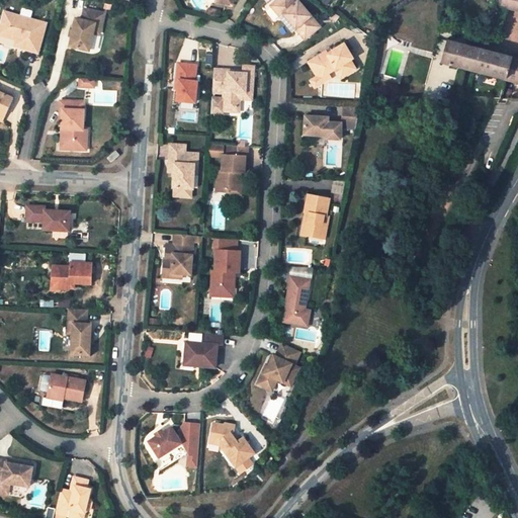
[(319,27),(297,2),(295,4),(291,0),(277,0),(270,6),(280,17),(283,14),(295,29),(305,39),(319,27)]
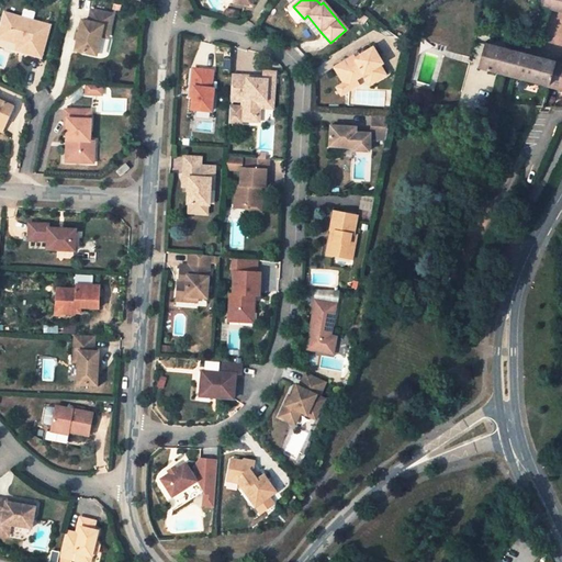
[(561,0),(544,0),(543,8),(561,11),(561,65),(486,44),(482,60),(480,68),(561,90),(561,0)]
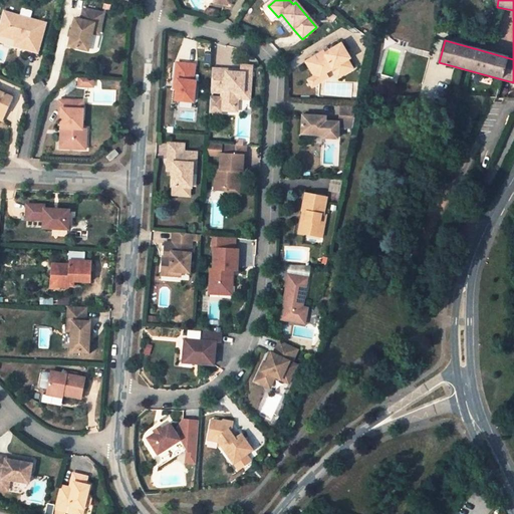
[(268,7),(264,10),(272,20),(276,17),(268,7)]
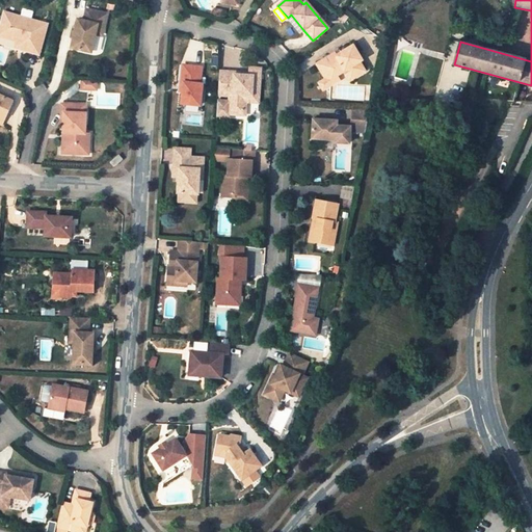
[(23,9),(21,17),(31,20),(33,11),(23,9)]
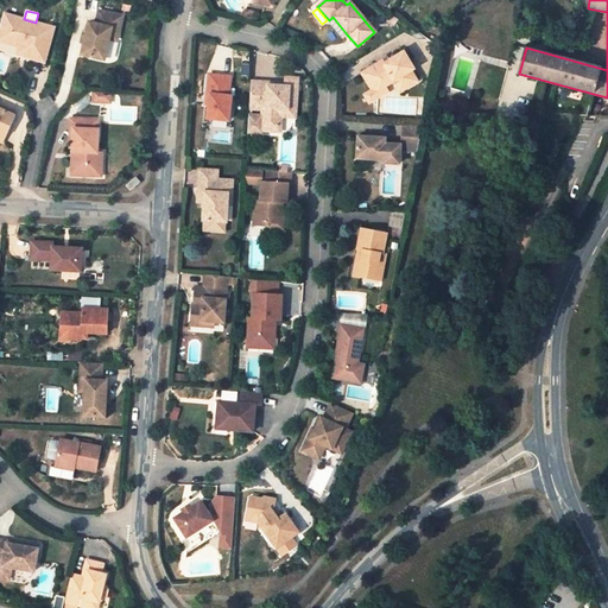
[(121,16),(99,11),(96,24),(89,23),(86,35),(84,42),(82,55),(105,59),(109,38),(112,29),(119,30),(121,16)]
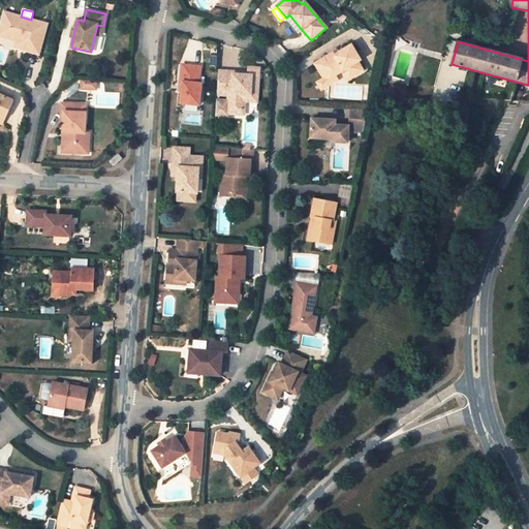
[(37,54),(47,24),(31,20),(21,17),(4,12),(0,27),(0,36),(17,40),(23,42),(22,47),(30,49),(29,51),(37,54)]
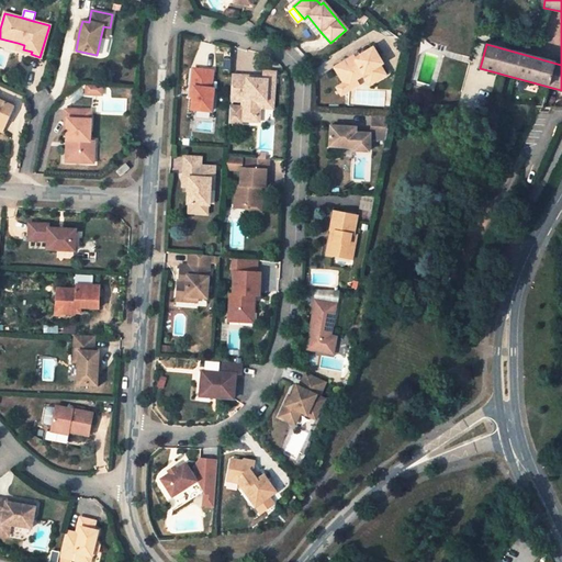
[(368,18),(361,13),(358,19),(363,23),(368,18)]
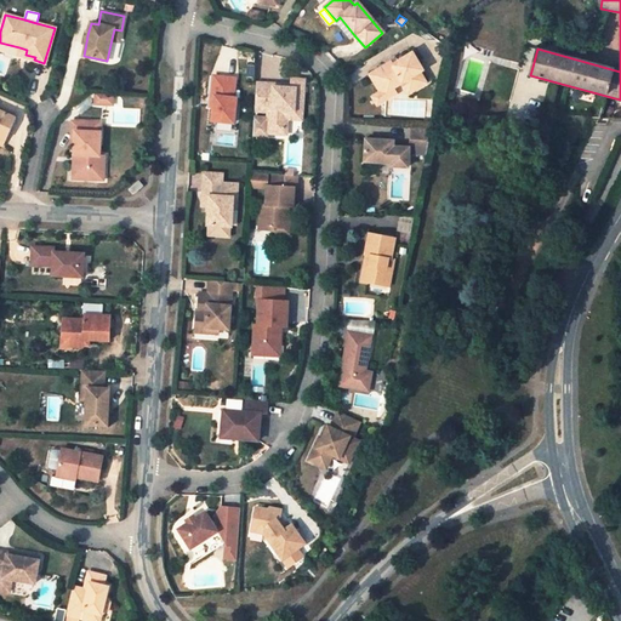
[(354,35),(340,17),(336,21),(351,39),(354,35)]
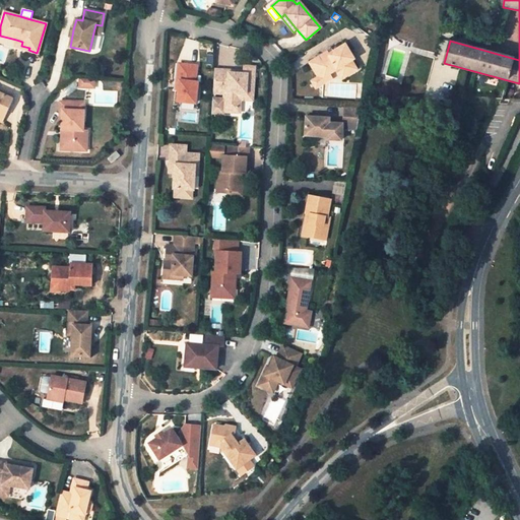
[(102,25),(95,24),(93,33),(100,34),(102,25)]
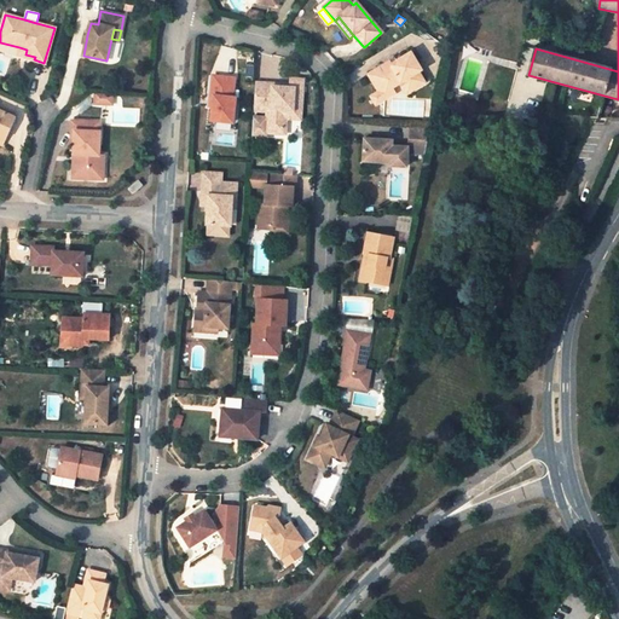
[(536,48),(524,46),(519,63),(531,67),(536,48)]
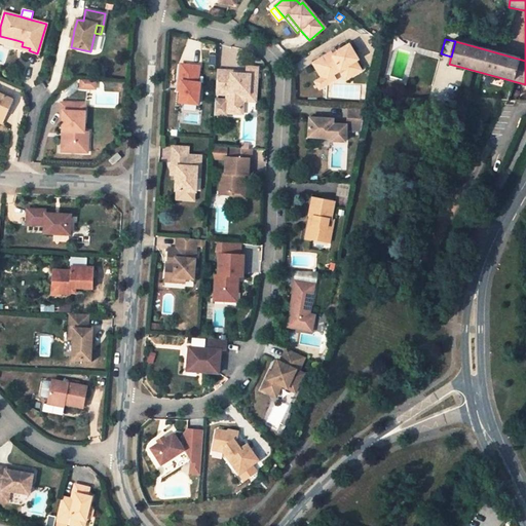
[(358,60),(349,45),(337,52),(338,54),(334,58),(332,55),(331,53),(313,64),(323,78),(324,81),(333,75),(341,70),(346,79),(361,71),(355,62),(358,60)]
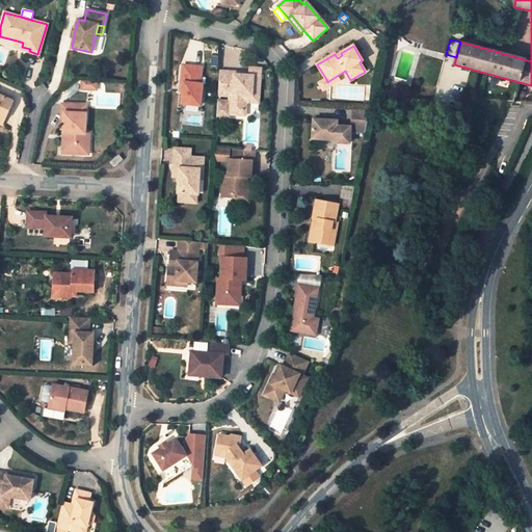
[(245,69),(245,49),(228,48),(228,69),(245,69)]
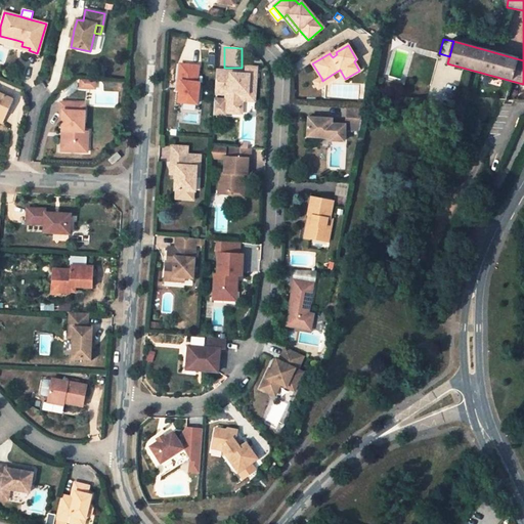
[(199,70),(199,66),(180,63),(178,81),(180,81),(179,90),(178,101),(197,103),(200,83),(198,83),(198,76),(199,70)]
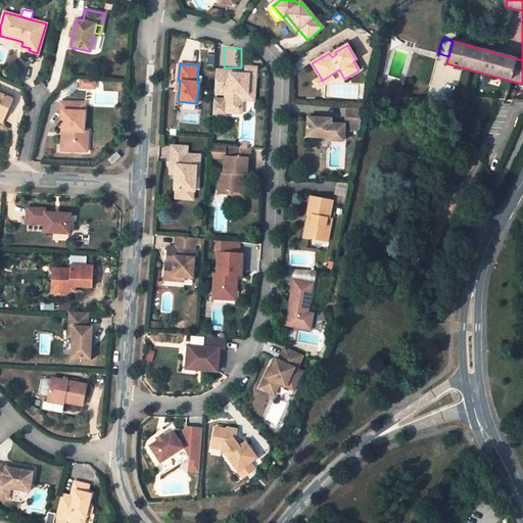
[(255,77),(239,76),(239,78),(236,78),(236,76),(236,72),(216,69),(215,96),(226,97),(225,110),(241,111),(242,102),(247,98),(247,95),(254,96),(255,77)]
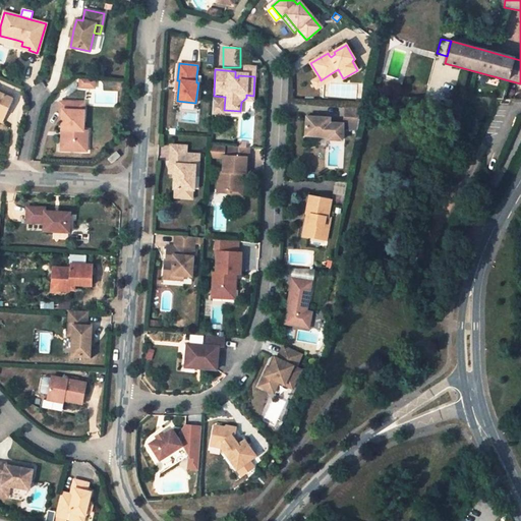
[(330,74),(321,80),(320,77),(312,81),(316,89),(332,78),(330,74)]
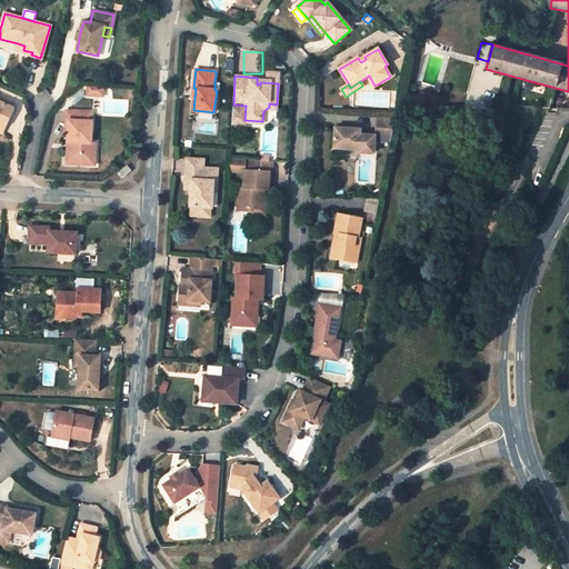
[(15,108),(0,101),(0,132),(3,133),(15,108)]
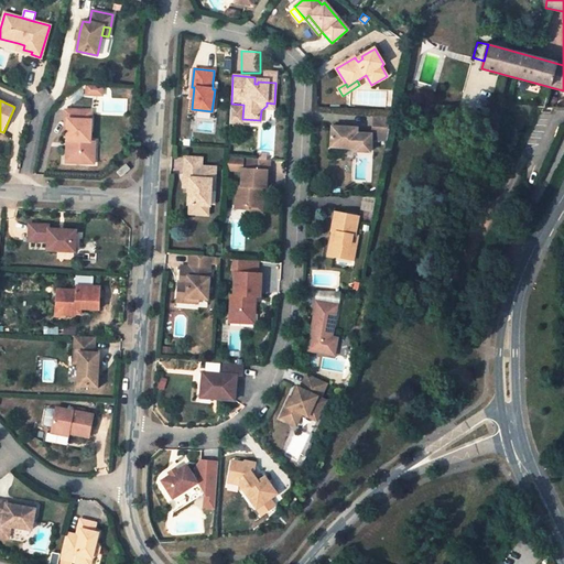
[(243,105),(231,104),(229,125),(242,126),(242,123),(242,119),(243,105)]
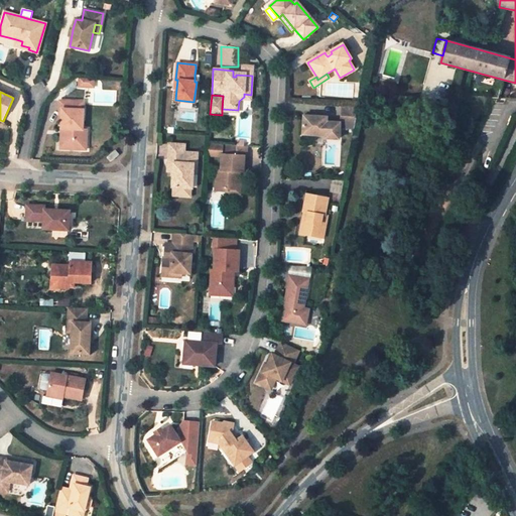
[(88,100),(58,100),(58,118),(61,118),(60,127),(63,127),(63,133),(60,133),(60,148),(82,149),(82,128),(87,128),(88,100)]
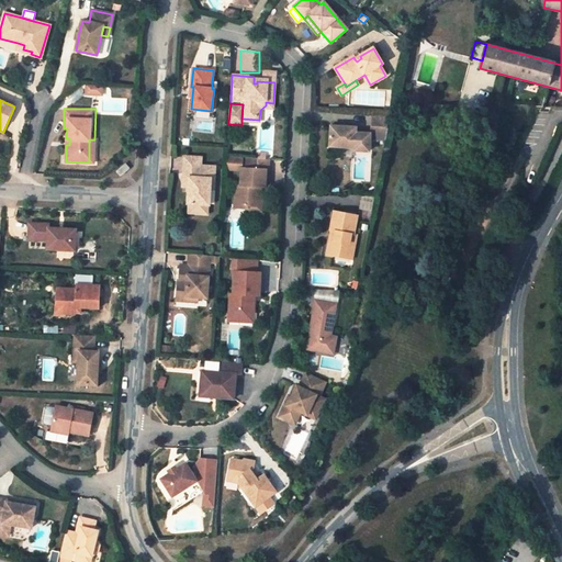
[(390,115),(373,115),(372,138),(385,139),(390,115)]
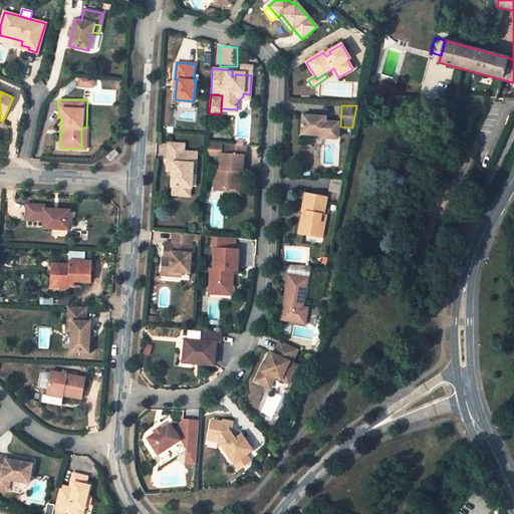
[(303,116),(302,116),(302,135),(324,136),(324,139),(338,140),(338,122),(326,122),(326,117),(303,116)]
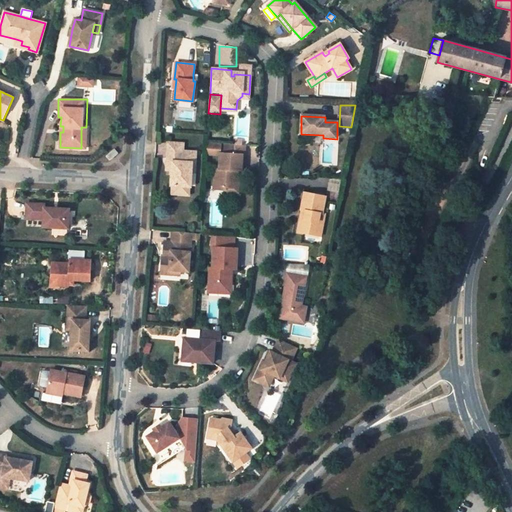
[(235,145),(207,142),(206,155),(220,156),(219,169),(215,169),(214,189),(225,190),(225,188),(235,188),(235,178),(236,171),(241,171),(242,156),(244,156),(245,145),(242,145),(235,145)]
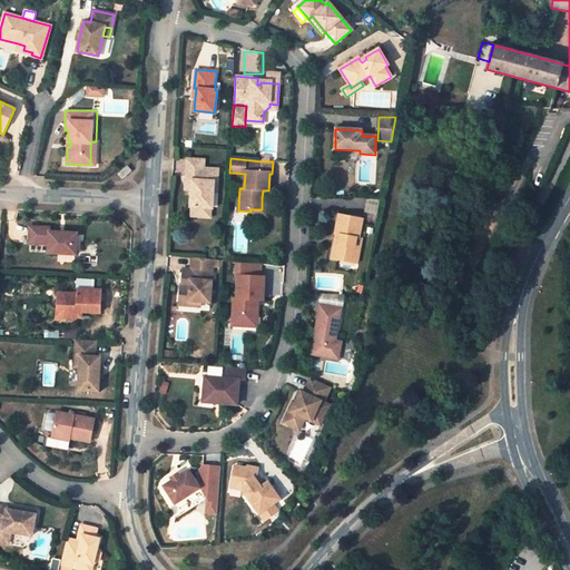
[(218,169),(204,168),(204,160),(187,159),(186,180),(192,180),(192,189),(190,207),(213,208),(214,190),(217,192),(218,169)]
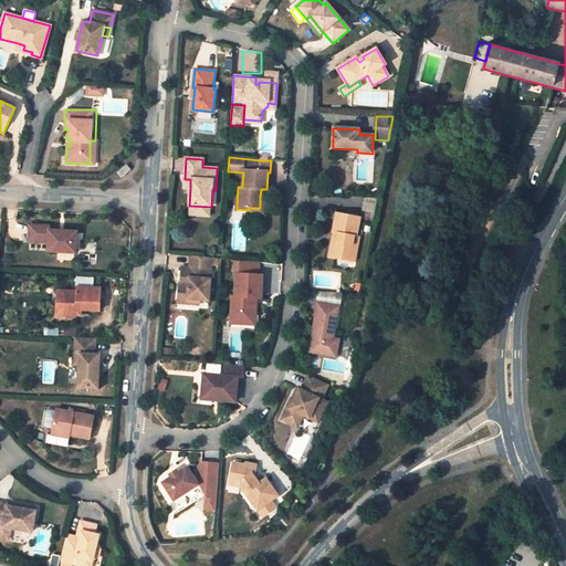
[(130,169),(126,165),(117,173),(121,177),(130,169)]
